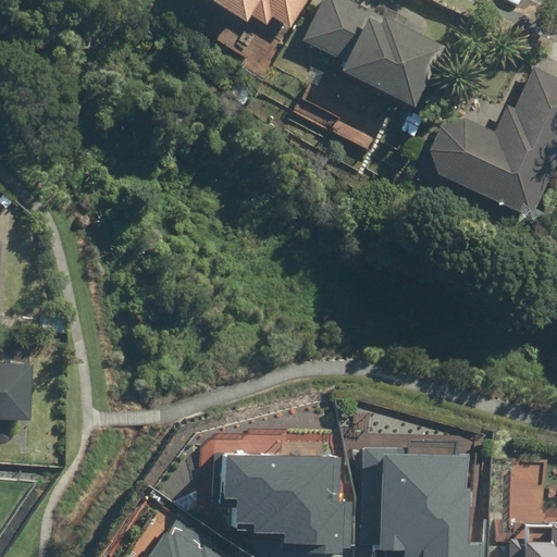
[(213,0),(244,24),(254,12),(268,24),(274,15),(289,27),(311,0),(213,0)]
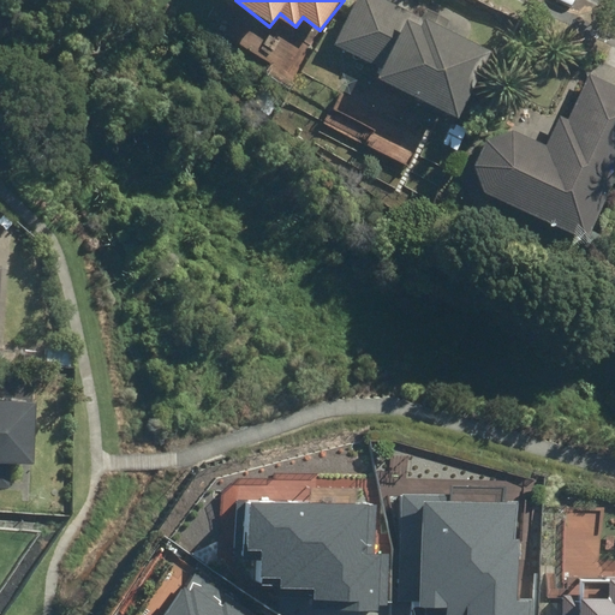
[(494,52),(389,0),(356,0),(335,43),(378,65),(375,72),(461,115),(494,52)]
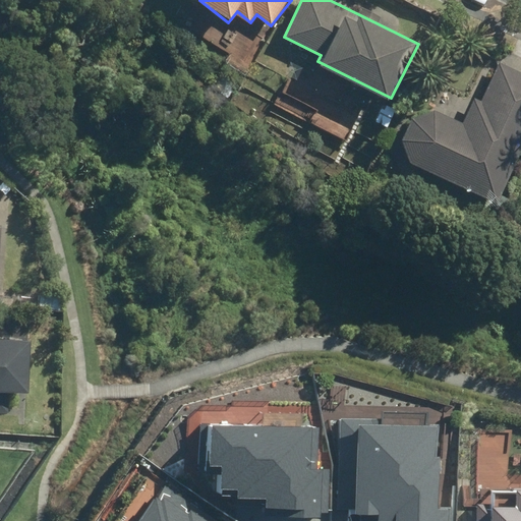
[(459,121),(439,112),(436,112),(433,111),(431,111),(428,111),(426,111),(424,112),(422,113),(419,113),(417,114),(415,115),(413,117),(411,118),(410,120),(408,121),(407,123),(406,125),(404,127),(403,129),(403,132),(402,134),(402,136),(401,138),(401,141),(402,143),(402,146),(402,149),(403,151),(404,153),(405,155),(406,157),(408,159),(409,161),(411,162),(412,164),(414,165),(498,203),(520,151),(520,70),(501,62),(483,102),(470,97),(459,121)]
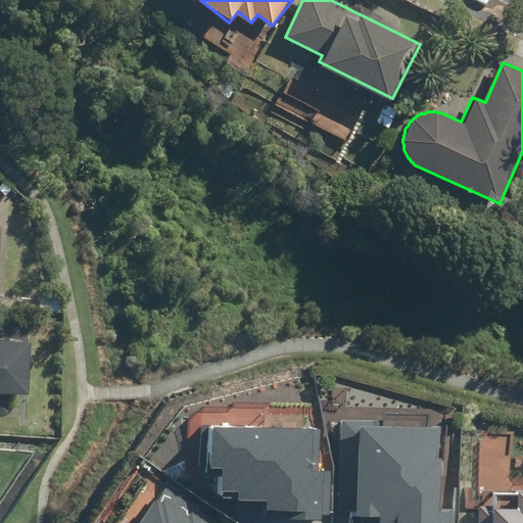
[(362,113),(286,70),(277,88),(314,108),(307,120),(345,141),(362,113)]
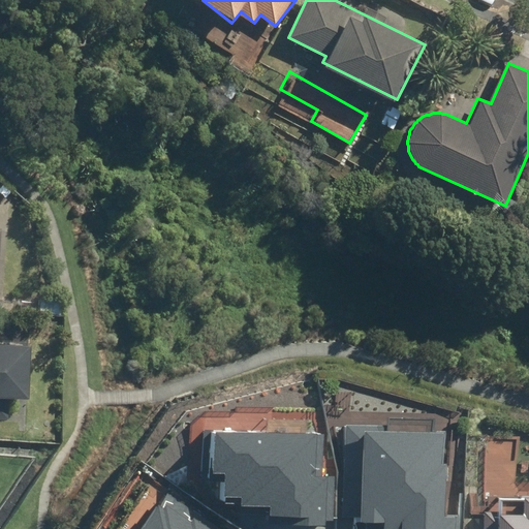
[(0,393),(25,394),(27,339),(0,338),(0,393)]
